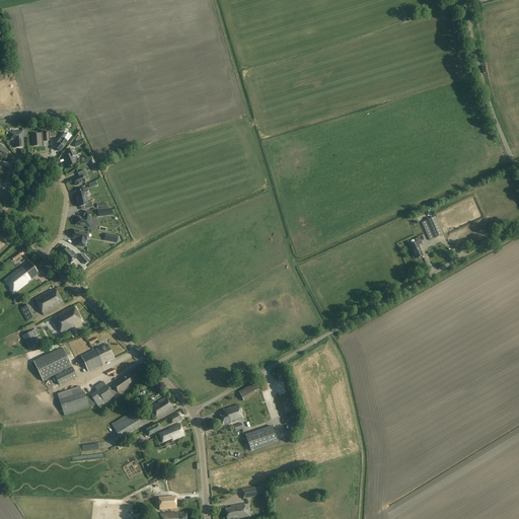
[(23,148),(22,132),(9,133),(9,141),(14,141),(15,148),(23,148)]
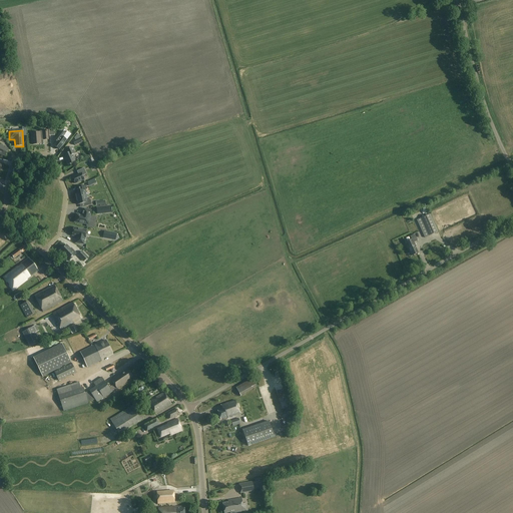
[(48,140),(47,131),(43,131),(39,131),(39,133),(31,133),(32,145),(41,144),(40,138),(43,138),(44,140),(48,140)]
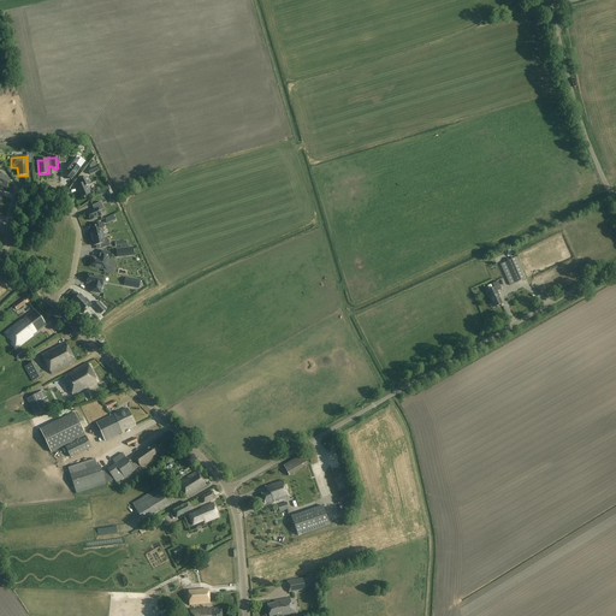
[(78,161),(72,158),(64,169),(67,171),(64,176),(71,181),(86,161),(81,158),(78,161)]
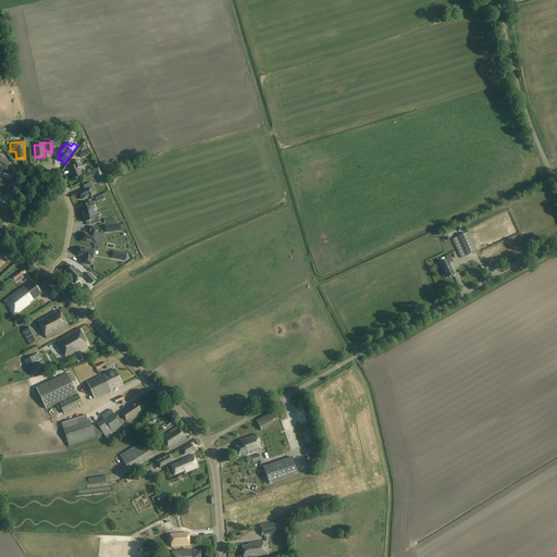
[(82,152),(79,153),(81,159),(89,155),(87,150),(85,146),(81,150),(82,152)]
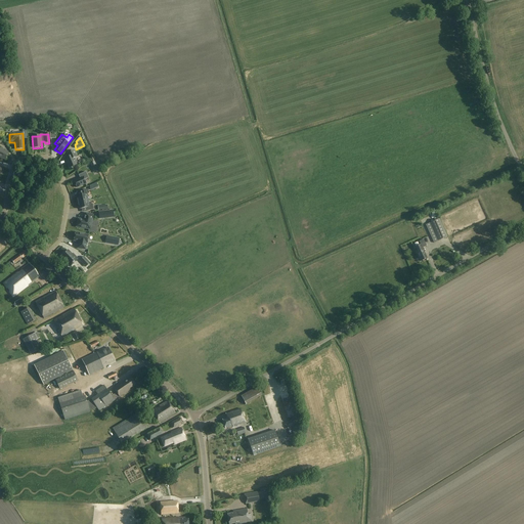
[(76,157),(74,151),(68,154),(70,157),(64,159),(67,163),(70,168),(77,165),(73,158),(76,157)]
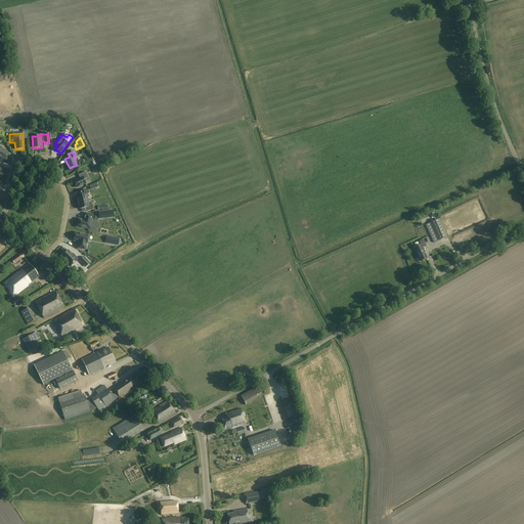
[(84,180),(88,178),(86,172),(79,175),(80,178),(74,181),(77,188),(86,184),(84,180)]
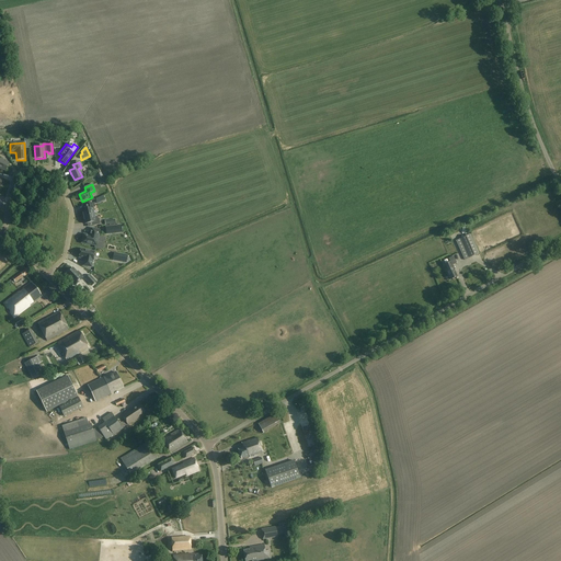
[(83,217),(94,215),(93,208),(95,208),(94,204),(86,205),(87,209),(81,210),(83,217)]
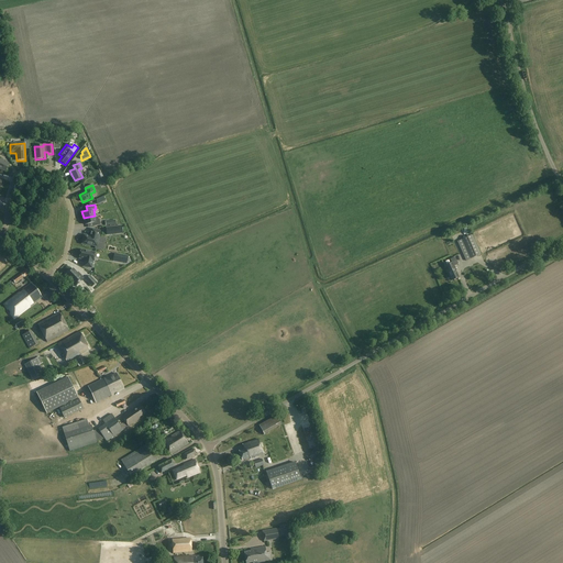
[(96,220),(95,216),(84,218),(85,225),(91,223),(92,227),(100,225),(99,220),(96,220)]
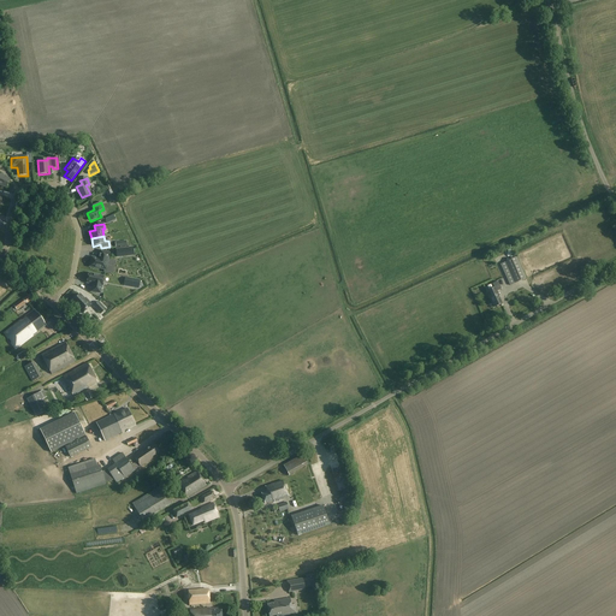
[(110,253),(100,252),(99,256),(100,258),(100,259),(92,258),(90,267),(106,270),(106,271),(112,272),(113,266),(114,266),(110,265),(111,262),(108,261),(110,253)]
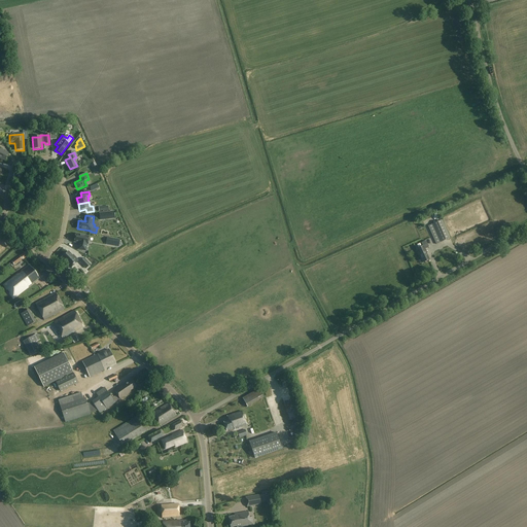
[(451,239),(442,220),(429,226),(437,244),(451,239)]
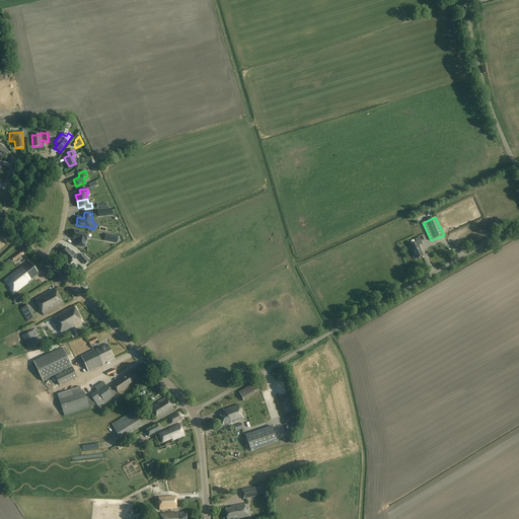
[(87,233),(74,231),(73,239),(78,239),(77,246),(84,247),(85,241),(86,241),(87,233)]
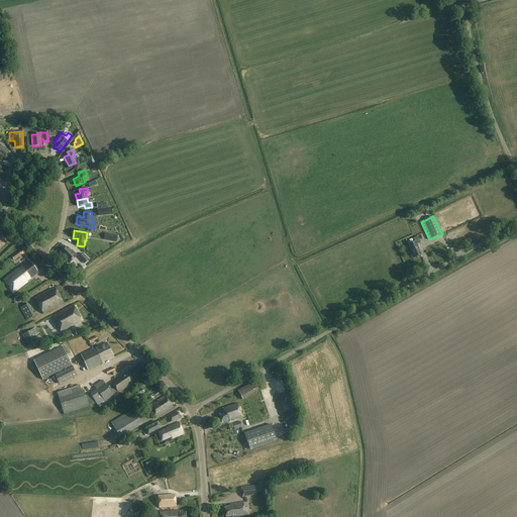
[(421,243),(418,236),(414,238),(415,241),(409,244),(415,259),(422,255),(419,248),(418,244),(421,243)]
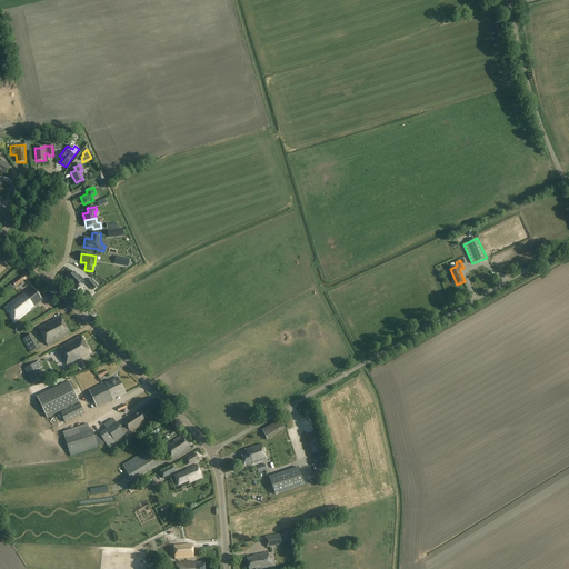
[(69,275),(67,278),(68,278),(67,279),(72,286),(72,287),(76,290),(85,281),(81,278),(80,278),(73,272),(70,276),(69,275)]
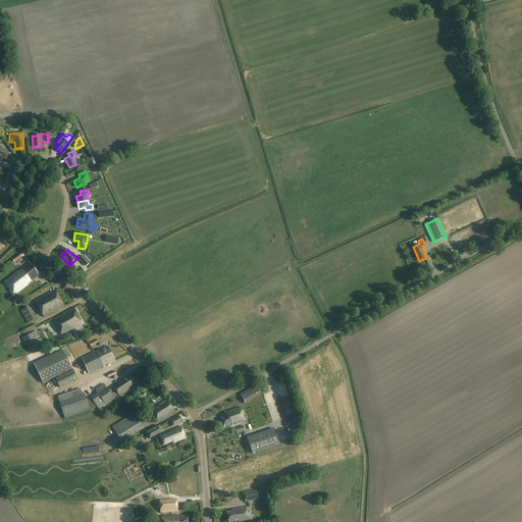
[(21,257),(19,254),(11,260),(14,263),(21,257)]
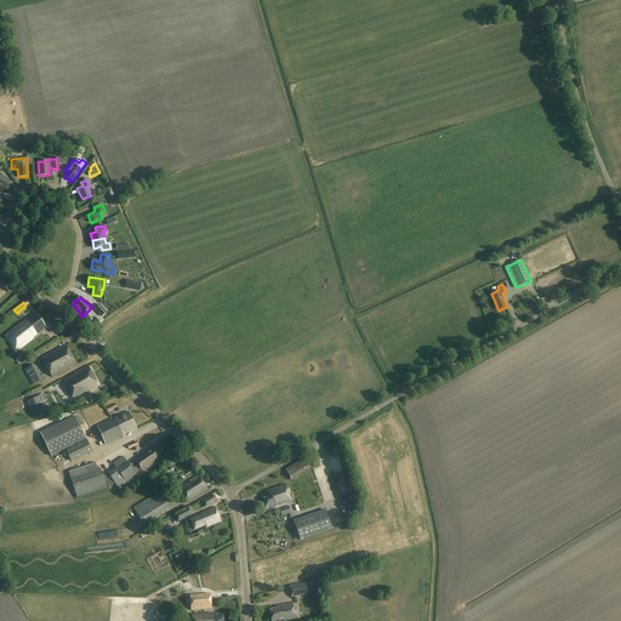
[(100,305),(95,309),(101,317),(106,312),(100,305)]
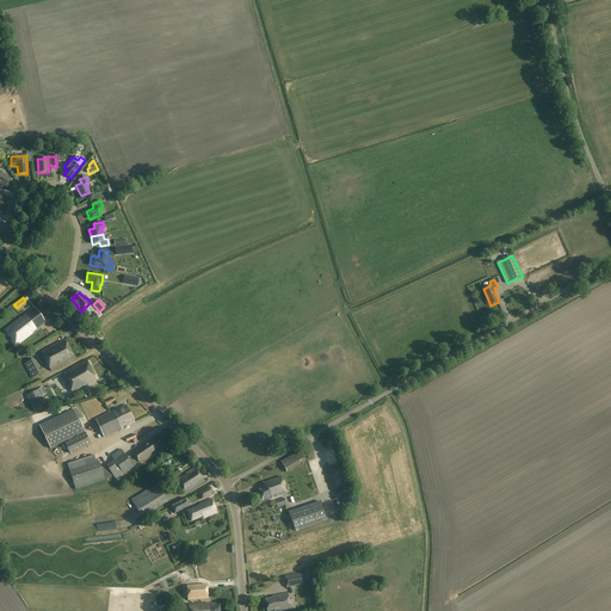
[(45,323),(35,308),(4,331),(16,346),(45,323)]
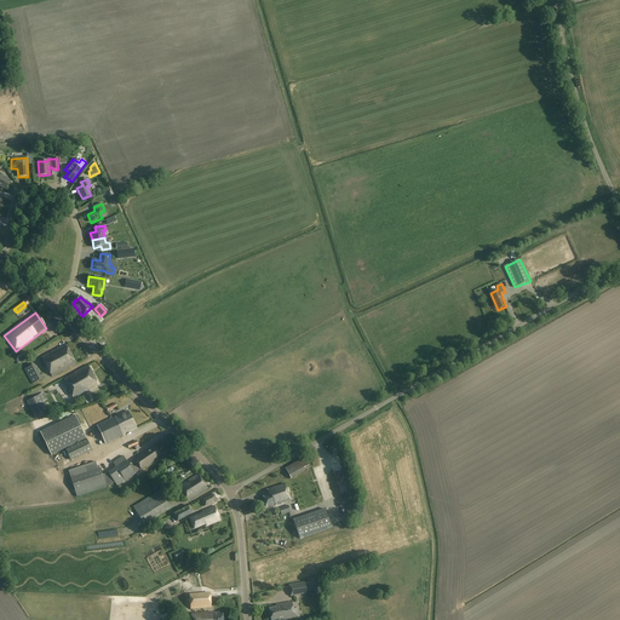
[(41,357),(46,367),(70,355),(65,345),(41,357)]
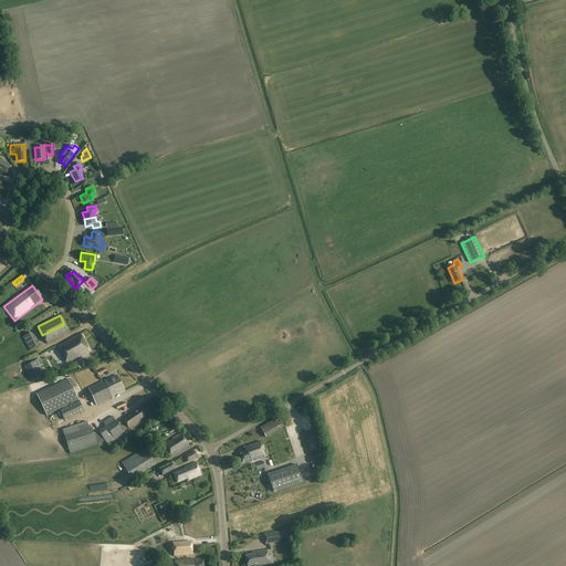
[(17,327),(19,332),(27,328),(24,323),(17,327)]
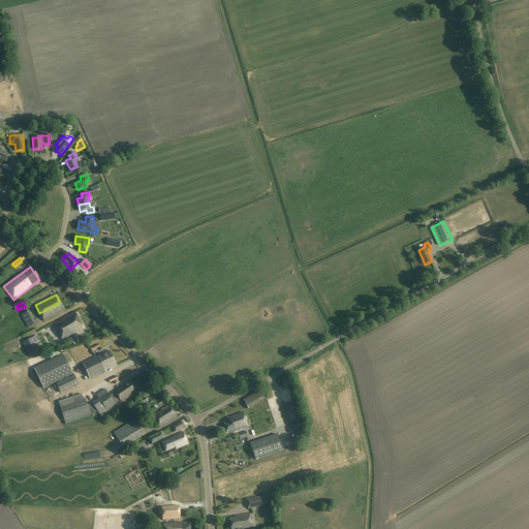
[(64,311),(60,303),(39,313),(43,321),(64,311)]
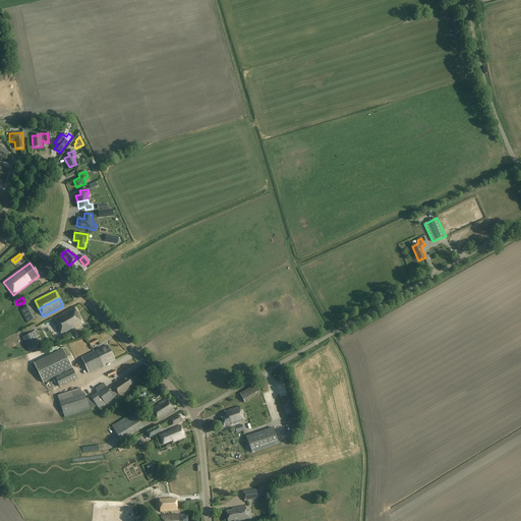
[(36,320),(29,306),(24,308),(23,306),(20,308),(21,310),(20,311),(27,324),(36,320)]
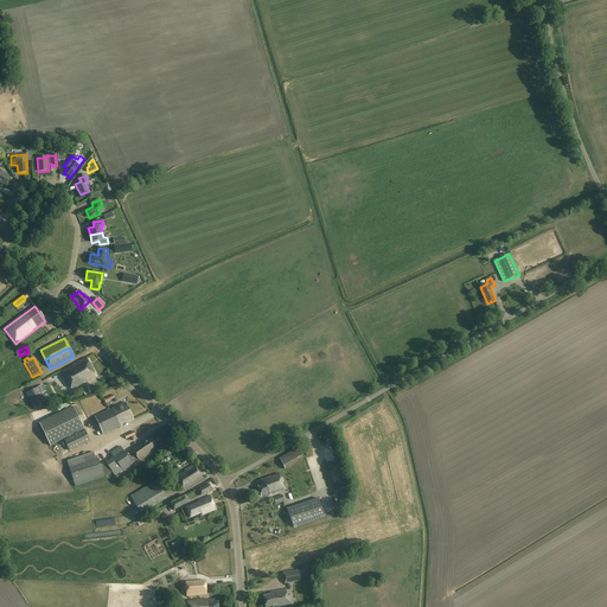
[(62,371),(66,381),(91,368),(85,358),(62,371)]
